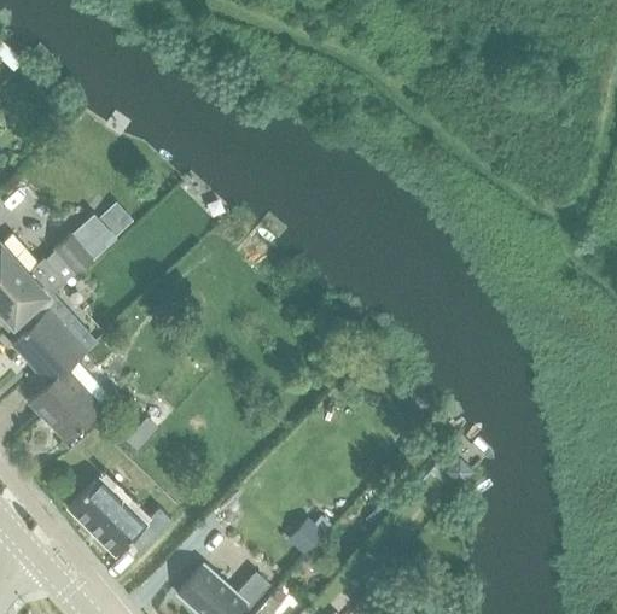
[(94,217),(73,237),(93,258),(133,223),(117,205),(98,222),(94,217)]
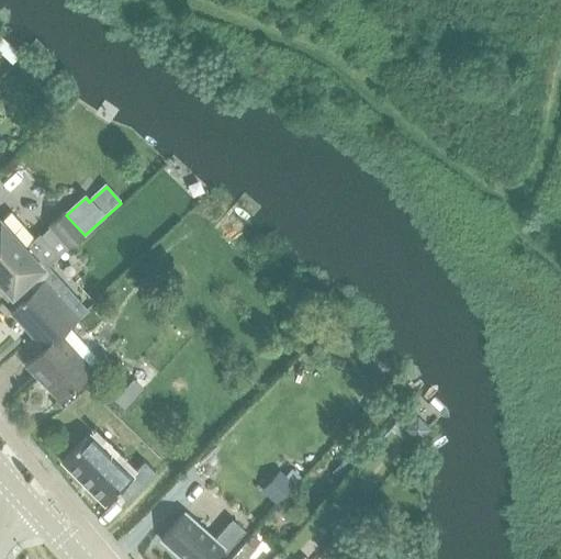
[(0,292),(9,302),(46,268),(47,269),(85,235),(66,215),(65,214),(35,239),(12,213),(2,223),(0,221),(0,292)]
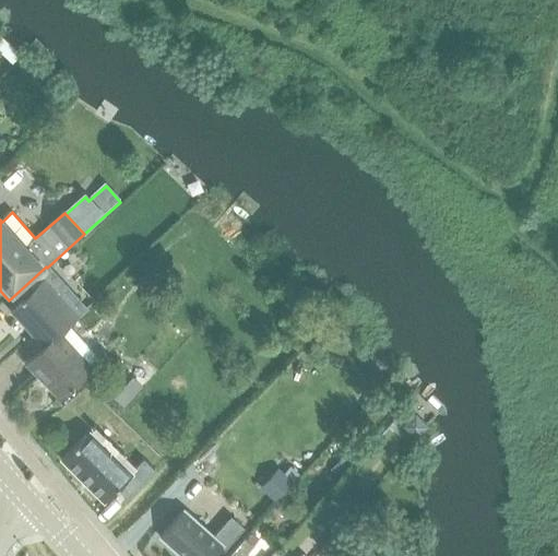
[(34,335),(45,349),(60,336),(66,332),(79,319),(45,283),(16,309),(38,332),(34,335)]
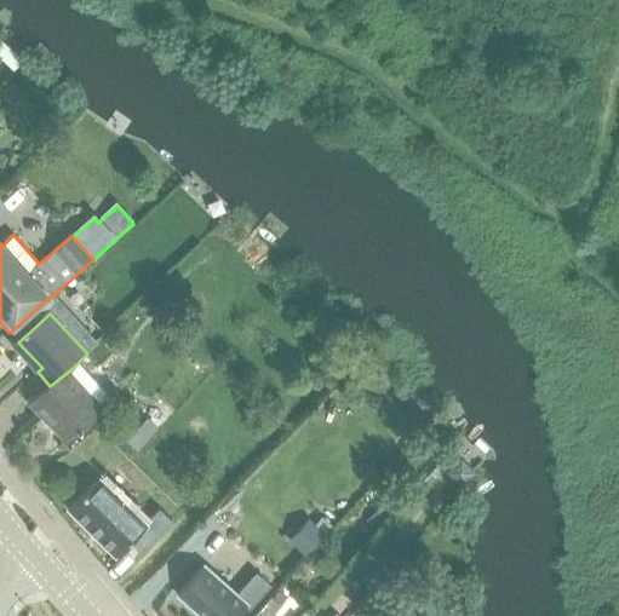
[(112,398),(95,379),(89,385),(73,368),(67,373),(50,386),(30,404),(44,419),(50,414),(73,439),(103,412),(101,409),(105,404),(105,403),(112,398)]
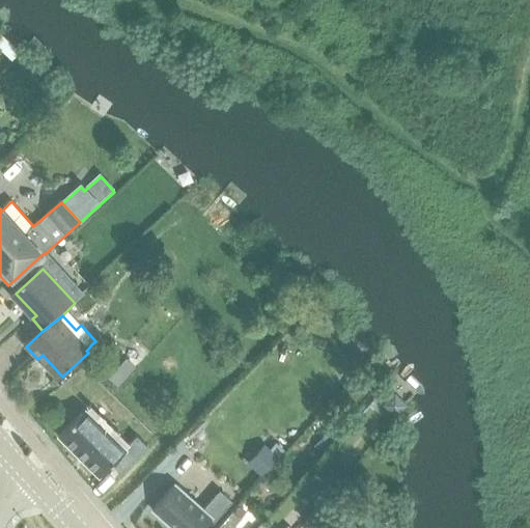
[(85,413),(60,439),(100,478),(112,466),(121,475),(121,476),(147,449),(137,439),(124,451),(85,413)]
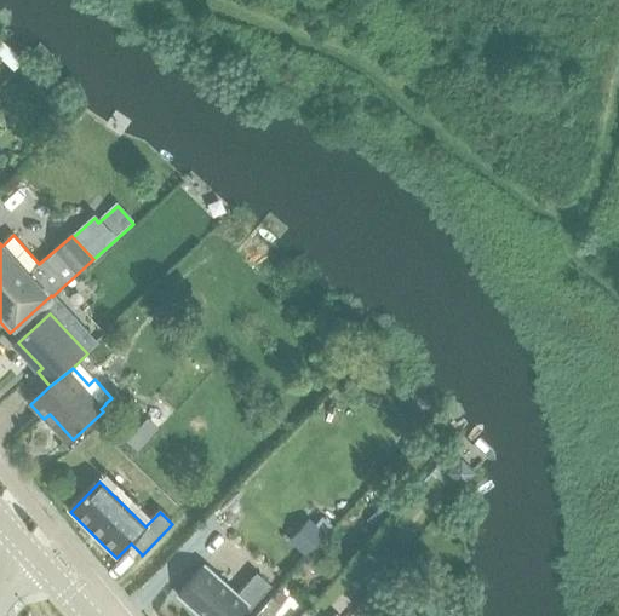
[(205,568),(178,598),(198,615),(239,615),(246,608),(251,612),(271,587),(257,575),(238,597),(205,568)]
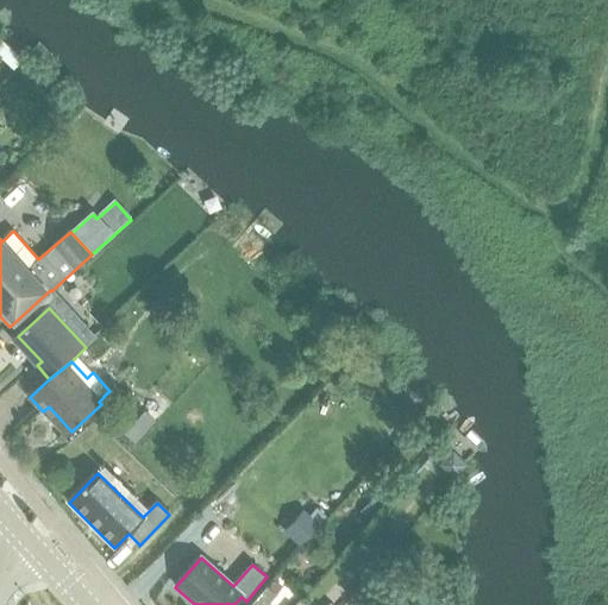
[(269,604),(276,597),(267,588),(252,604),(269,604)]
